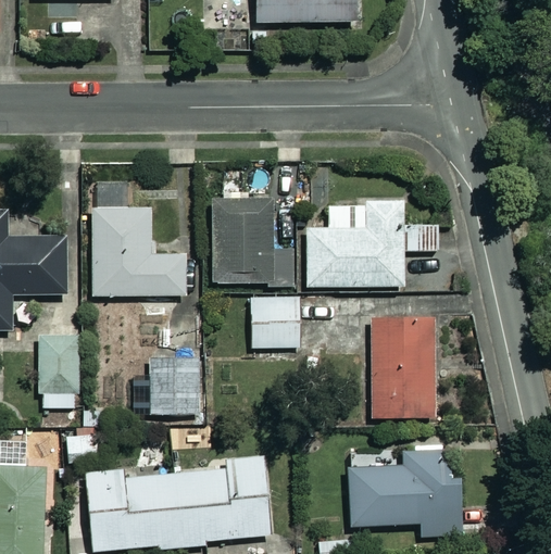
[(252,0),(253,23),(355,21),(354,0),(252,0)]
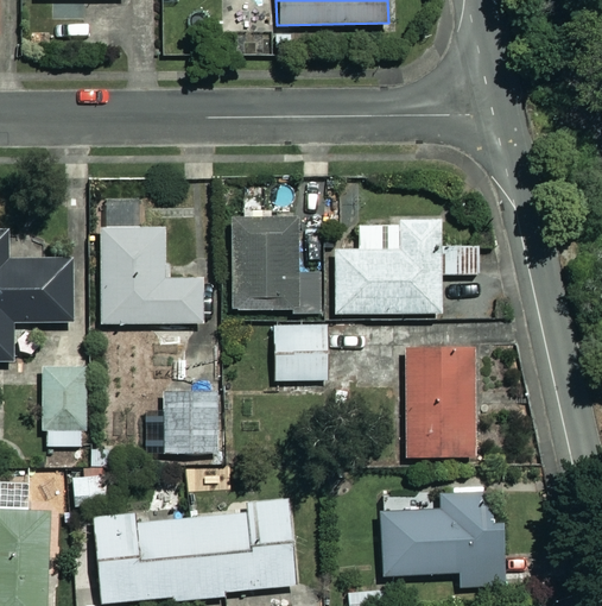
[(296,220),(230,221),(232,311),(324,310),(324,273),(297,273),(296,220)]
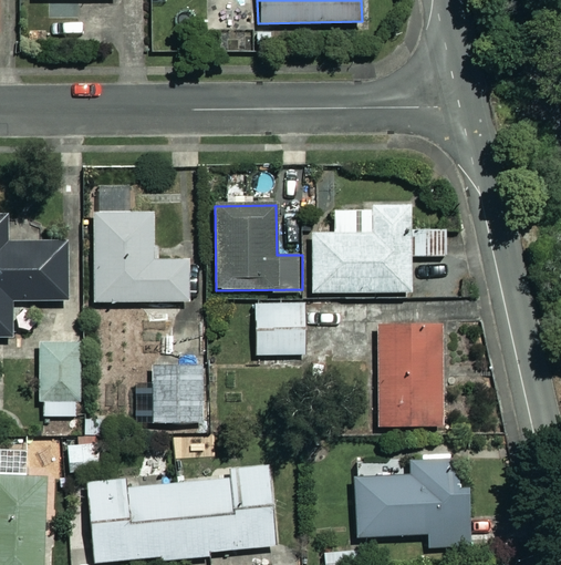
[(409,205),(333,207),(333,233),(310,234),(312,293),(409,290),(408,260),(444,259),(444,229),(409,230),(409,205)]
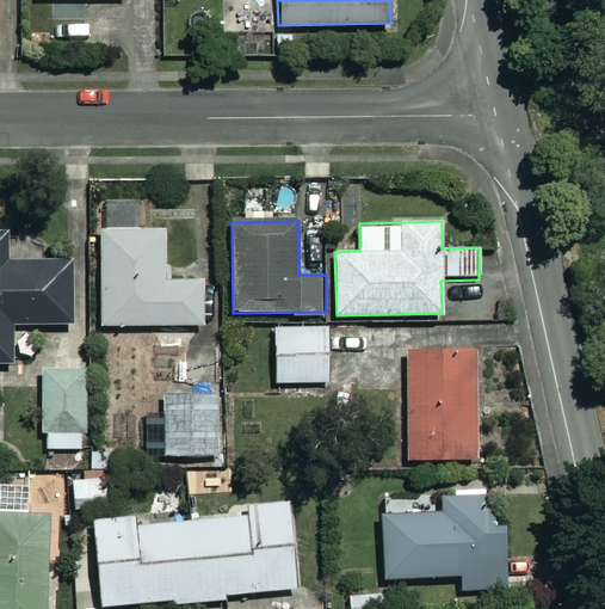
[(162,281),(161,231),(94,232),(97,326),(201,325),(199,280),(162,281)]
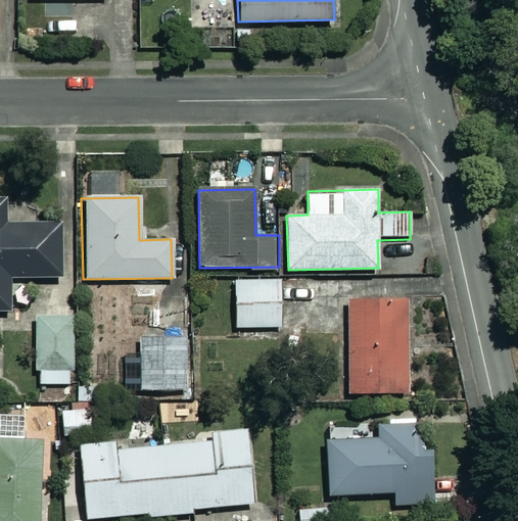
[(13,198),(0,198),(0,311),(16,311),(15,280),(63,279),(61,219),(14,220),(13,198)]
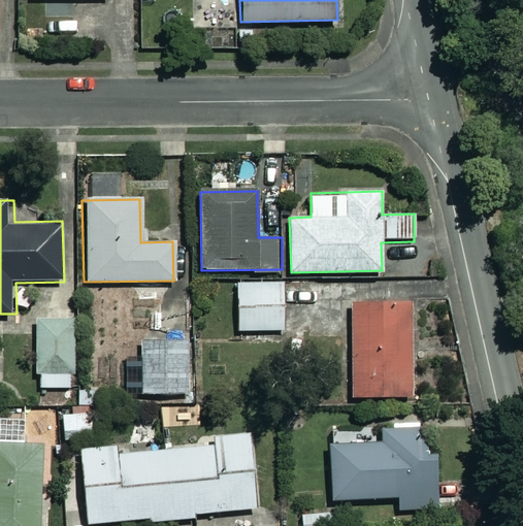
[(289,282),(237,283),(238,351),(290,350),(289,282)]
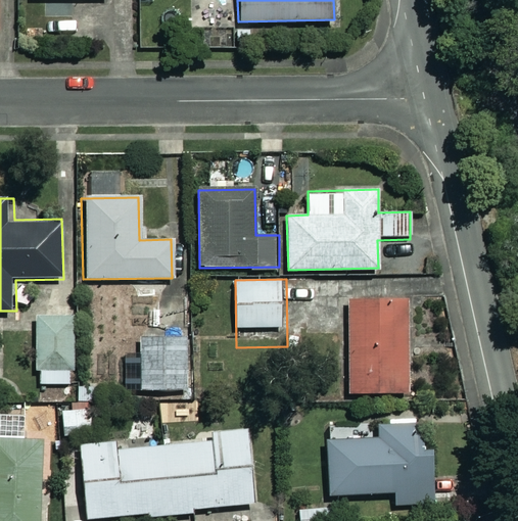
[(402,297),(332,299),(333,342),(343,341),(344,393),(405,391),(402,297)]
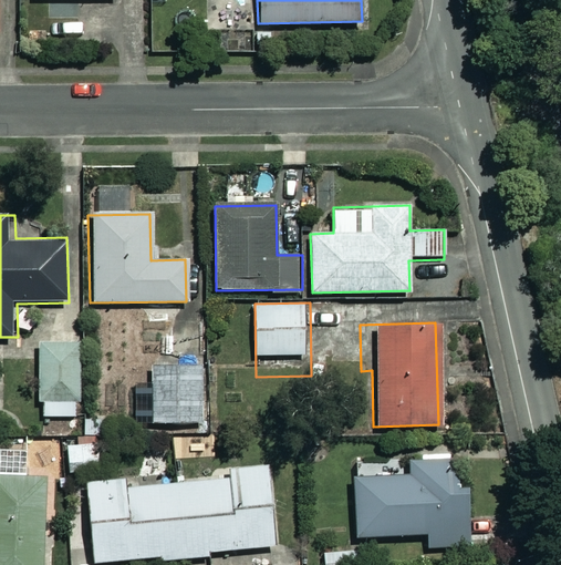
[(80,342),(35,341),(35,415),(80,415),(80,342)]
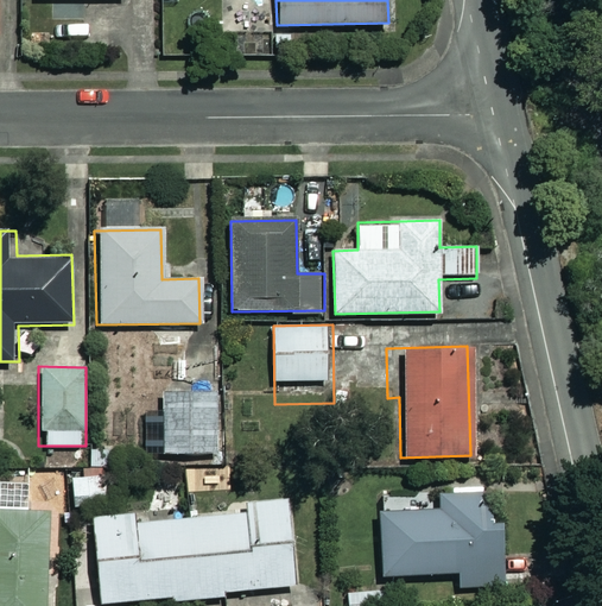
[(164,390),(165,409),(141,409),(143,454),(215,453),(214,389),(164,390)]
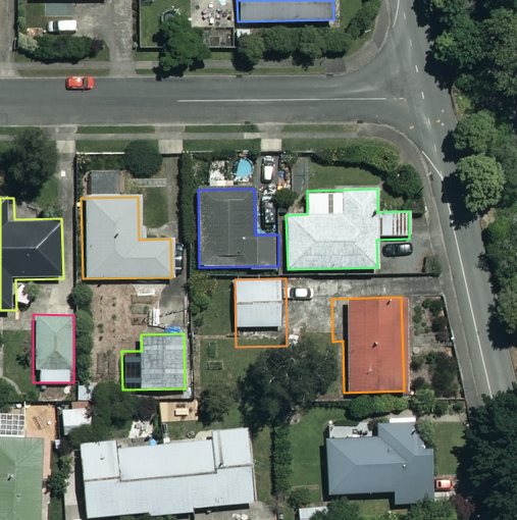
[(93,426),(91,407),(60,409),(62,429),(93,426)]
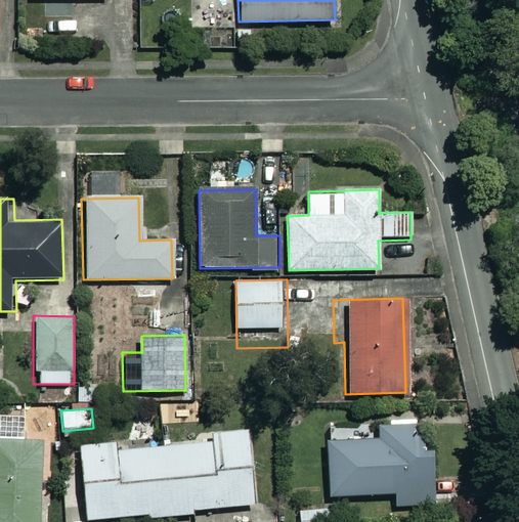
[(375,415),(376,439),(327,441),(330,495),(395,492),(395,505),(433,504),(430,436),(423,436),(422,412),(375,415)]
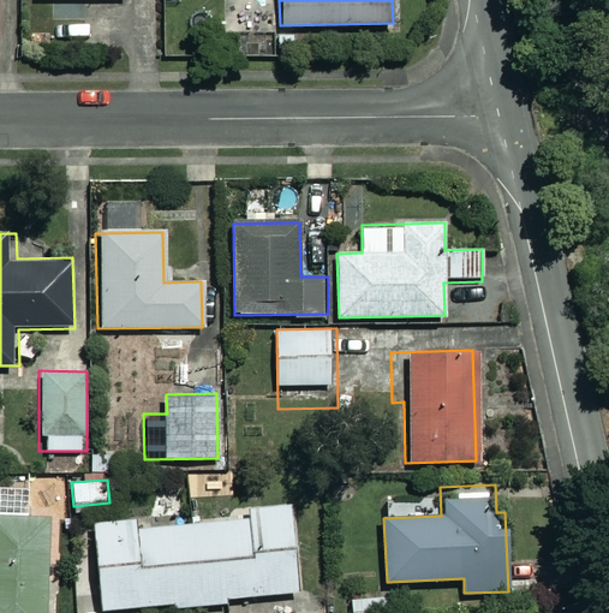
[(95,522),(101,609),(226,606),(225,597),(298,594),(293,505),(248,507),(248,519),(136,527),(136,519),(95,522)]
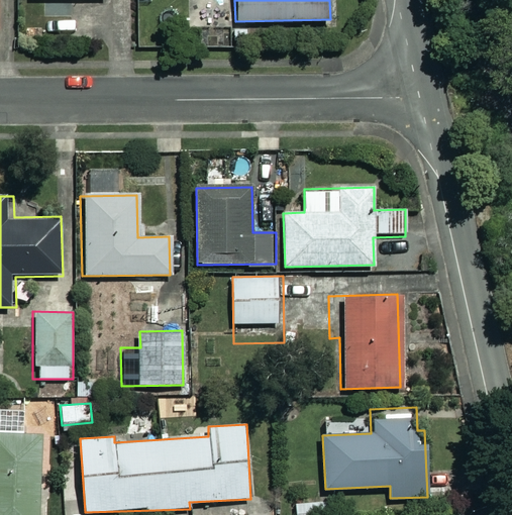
[(36,514),(41,435),(0,432),(0,514),(36,514)]
